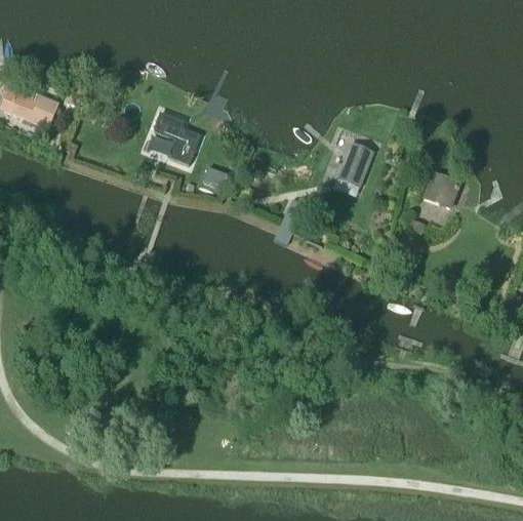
[(78,106),(82,90),(72,87),(68,104),(78,106)]
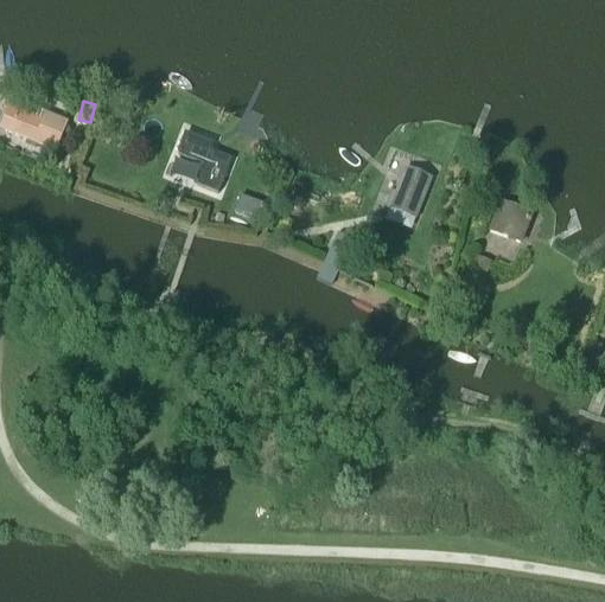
[(12,111),(6,128),(56,149),(69,120),(46,111),(43,121),(23,111),(20,115),(12,111)]
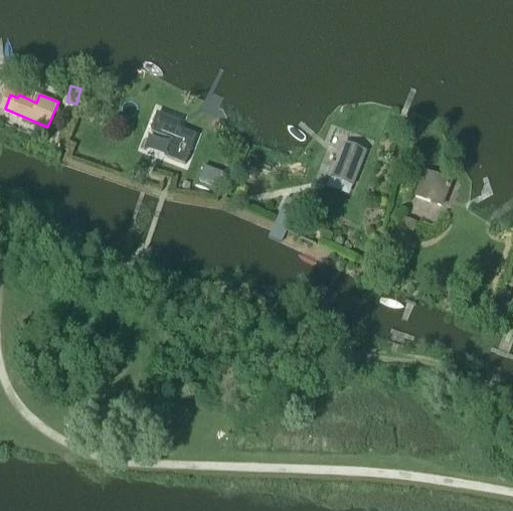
[(154,124),(154,125),(154,126),(154,127),(155,128),(155,129),(156,129),(173,135),(174,136),(174,137),(175,137),(175,138),(175,139),(175,140),(170,154),(188,161),(199,132),(185,126),(184,126),(184,125),(183,124),(183,123),(183,122),(183,121),(159,112),(154,124)]
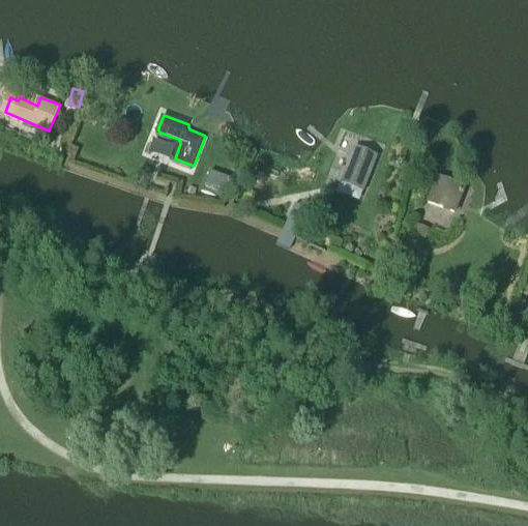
[(363,155),(353,152),(347,170),(343,168),(340,177),(363,186),(375,155),(364,152),(363,155)]
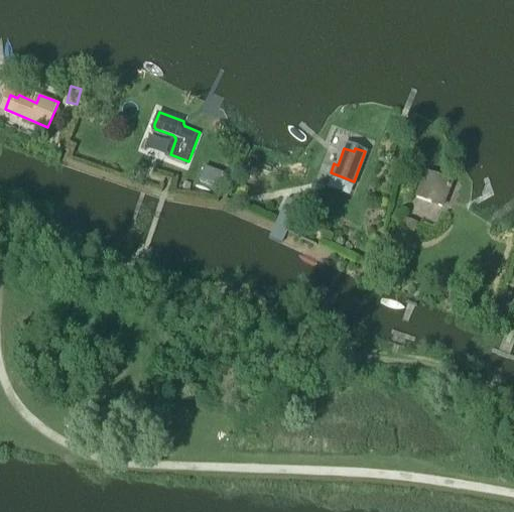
[(205,165),(201,176),(228,186),(232,175),(205,165)]
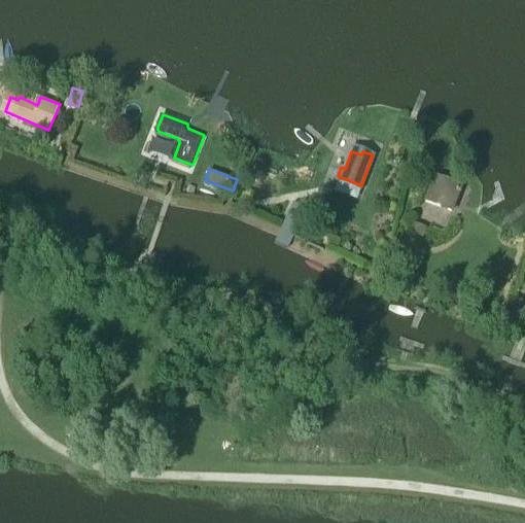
[(452,208),(460,187),(446,182),(447,178),(435,174),(426,199),(452,208)]
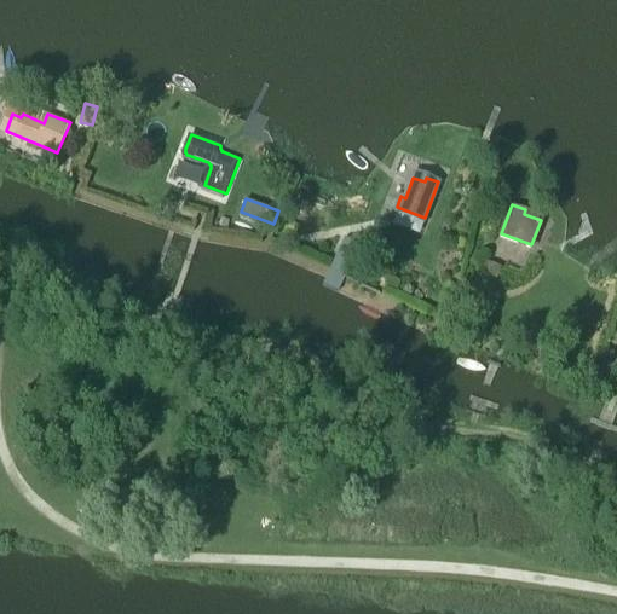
[(328,274),(326,281),(340,288),(361,242),(346,235),(329,272),(328,274)]
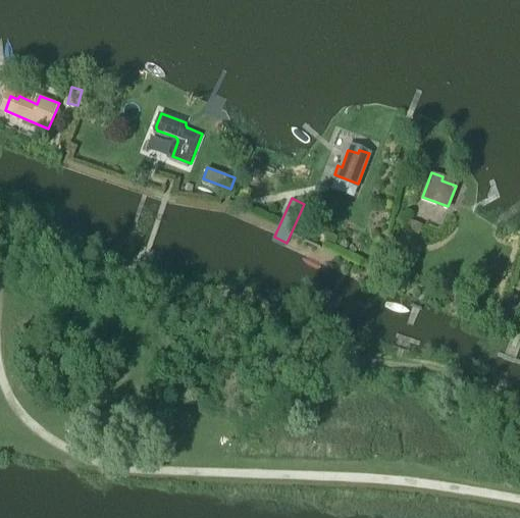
[(409,218),(405,228),(418,235),(422,223),(409,218)]
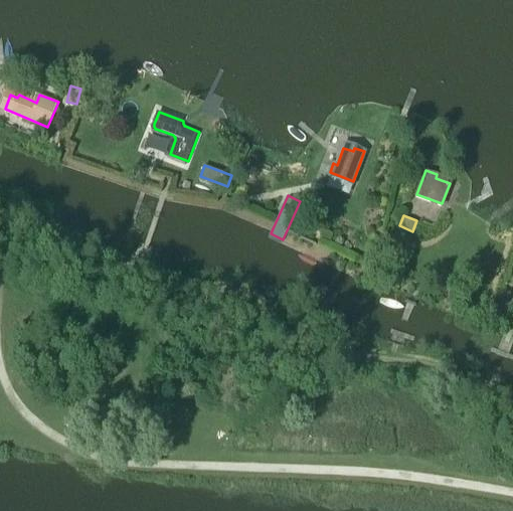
[(500,300),(508,303),(512,290),(504,287),(500,300)]
